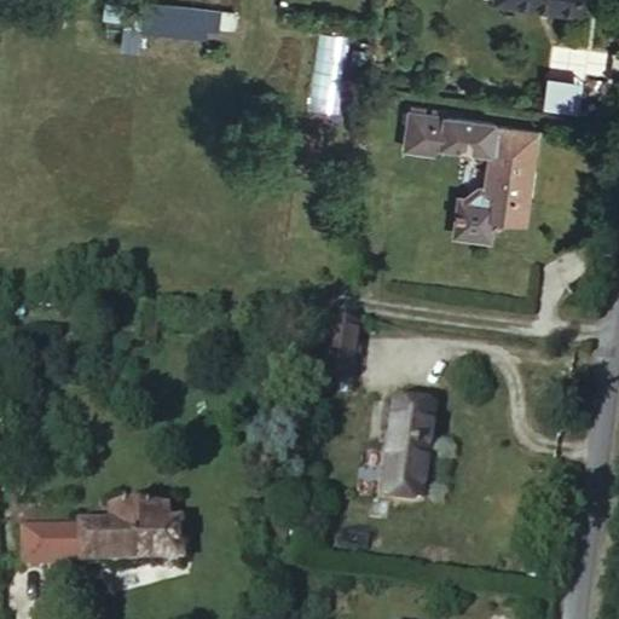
[(166,32),(206,33),(206,6),(166,6),(166,32)]
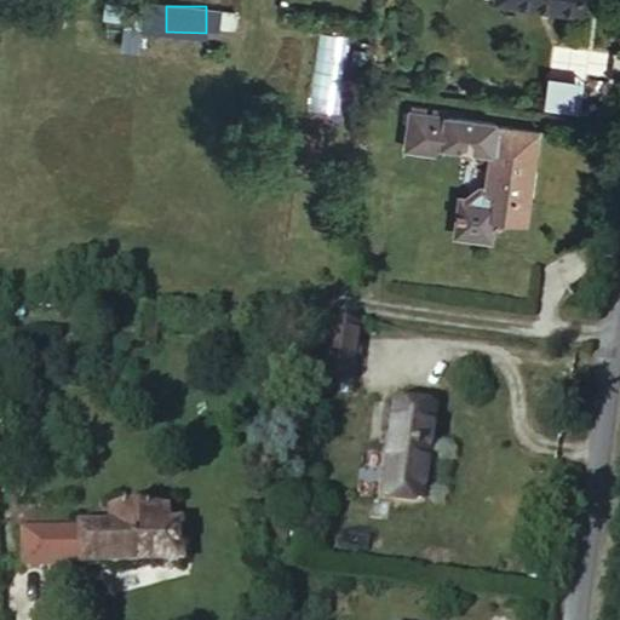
[(321,33),(308,108),(337,113),(350,38),(321,33)]
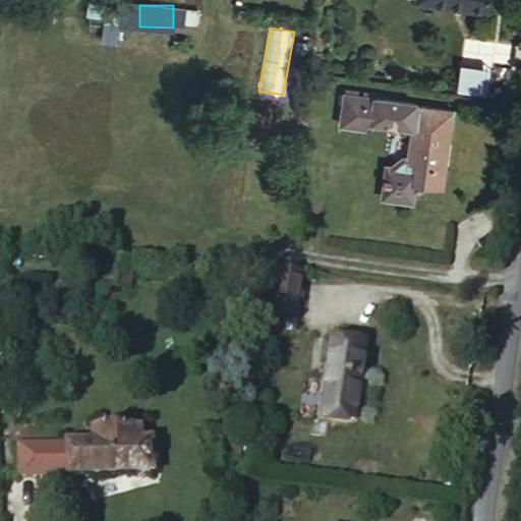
[(421,164),(446,167),(456,89),(417,83),(417,81),(377,76),(364,75),(359,74),(346,72),(343,103),(367,106),(374,101),(413,106),(408,136),(404,135),(392,145),(391,150),(385,154),(383,165),(387,170),(386,175),(405,179),(411,175),(412,171),(421,164)]
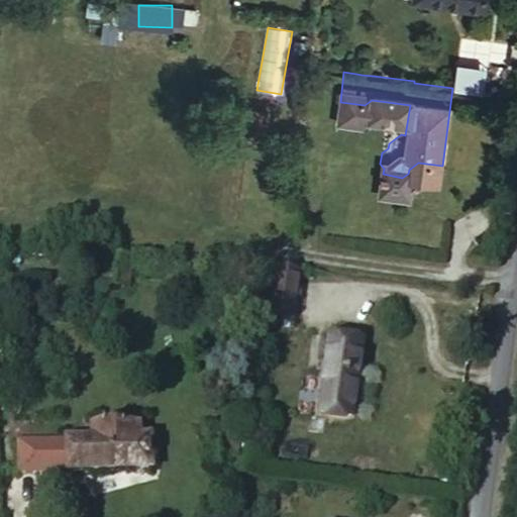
[(263,265),(291,267),(293,257),(266,252),(263,265)]
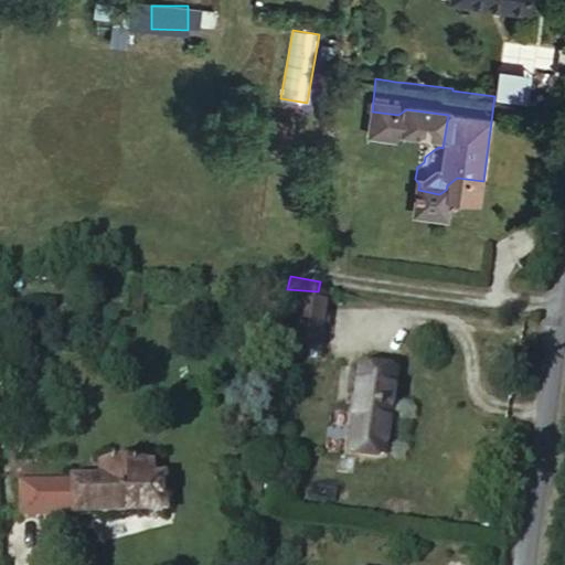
[(316,305),(318,291),(287,289),(286,298),(316,305)]
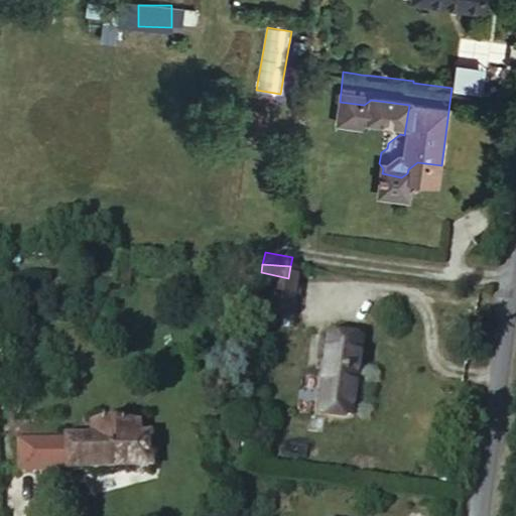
[(283,306),(288,278),(261,272),(254,305),(283,306)]
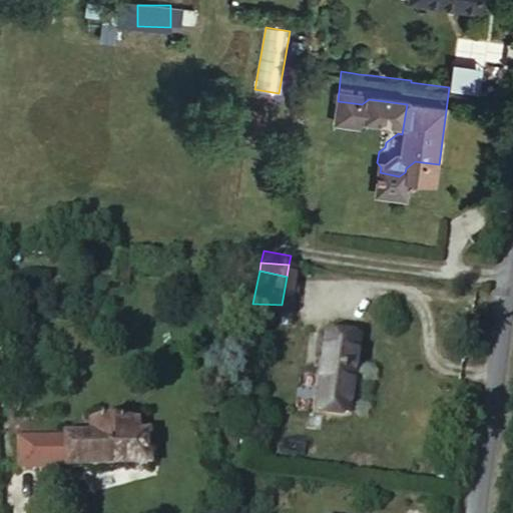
[(322,336),(317,369),(348,372),(355,343),(322,336)]
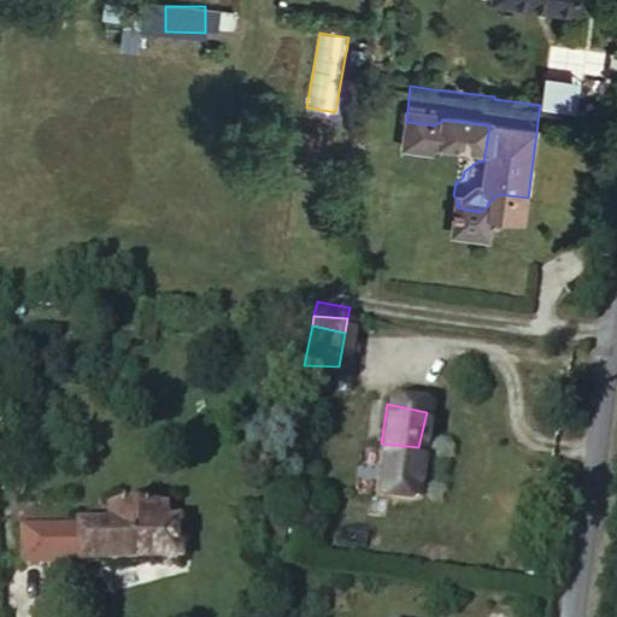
[(418,447),(381,444),(372,489),(406,497),(418,447)]
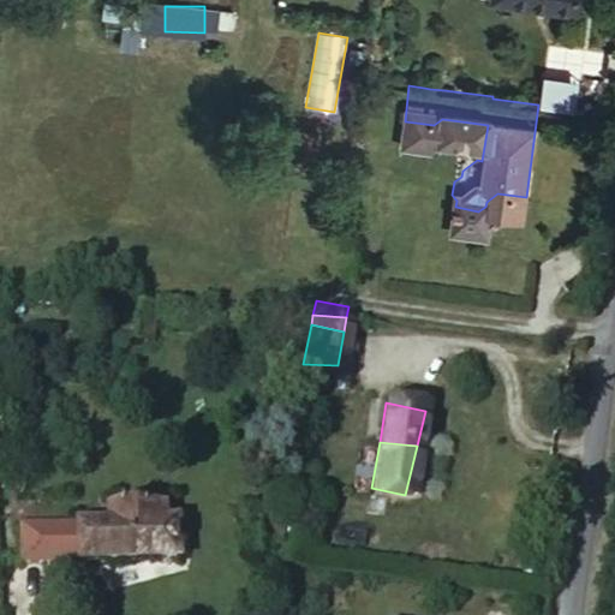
[(60,502),(60,545),(160,551),(162,505),(133,503),(135,482),(90,482),(88,503),(60,502)]
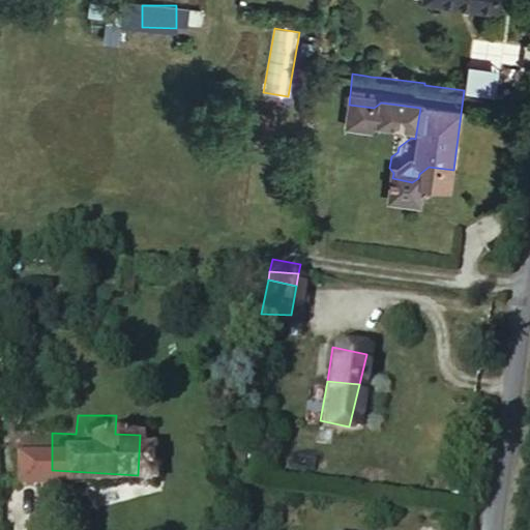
[(10,469),(52,470),(52,433),(12,430),(10,469)]
